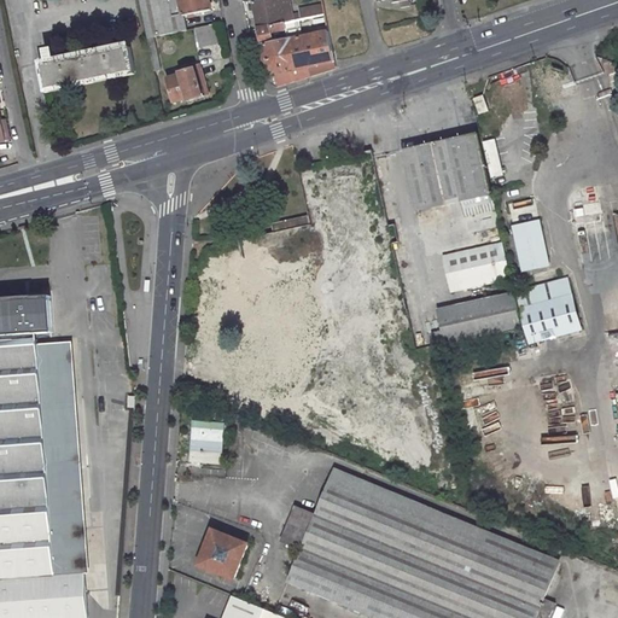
[(139,0),(149,40),(187,31),(184,17),(211,12),(209,0),(139,0)]
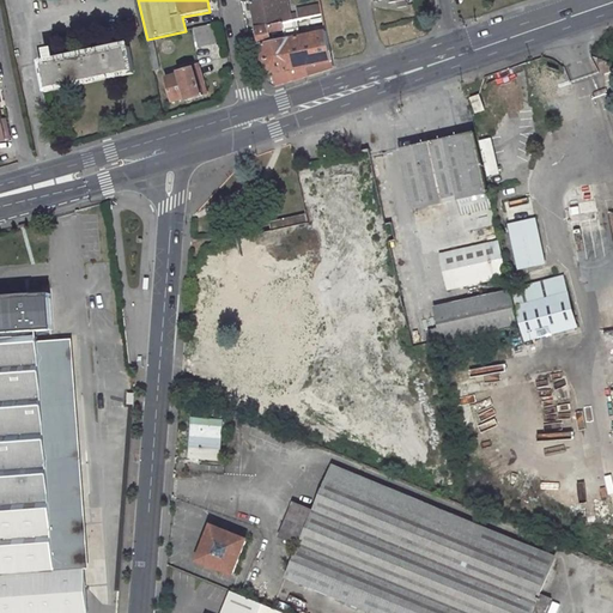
[(256,0),(250,1),(256,29),(283,24),(322,14),(321,8),(303,12),(286,18),(286,19),(281,20),(277,0),(256,0)]
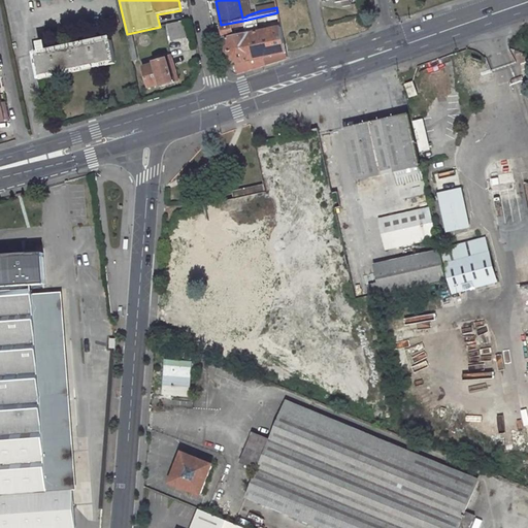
[(235,31),(239,30),(238,27),(244,25),(243,21),(221,25),(224,37),(229,35),(228,31),(233,30),(233,31),(235,31)]
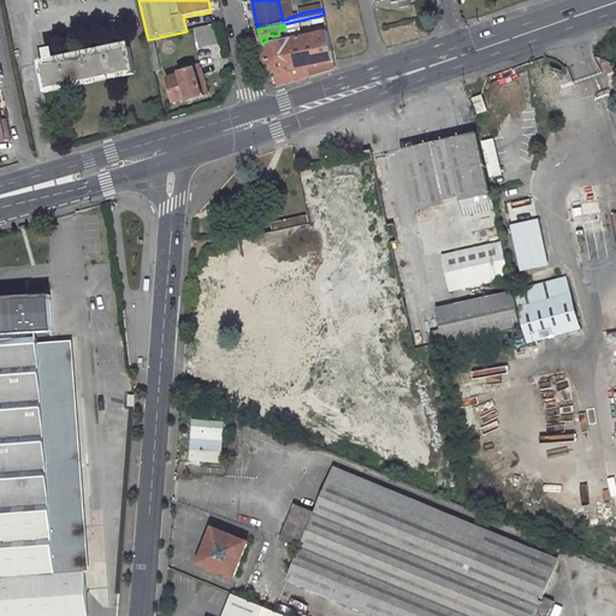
[(218,45),(213,25),(196,29),(200,48),(218,45)]
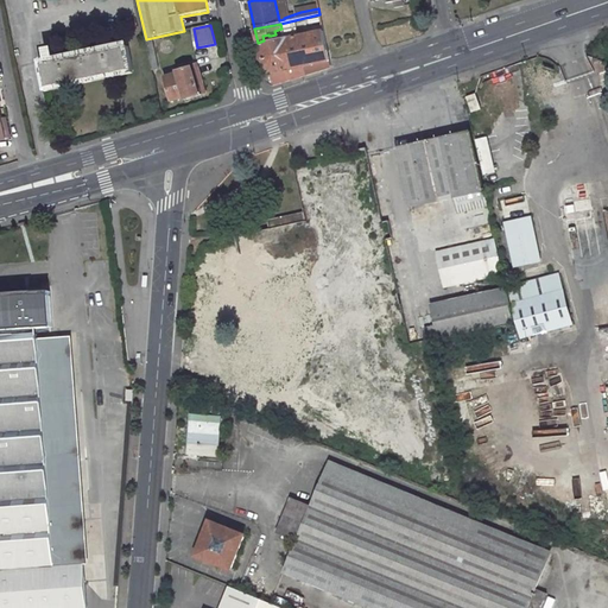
[(273,43),(259,45),(264,70),(270,74),(271,78),(271,77),(273,87),(327,70),(325,67),(330,65),(323,31),(273,43)]
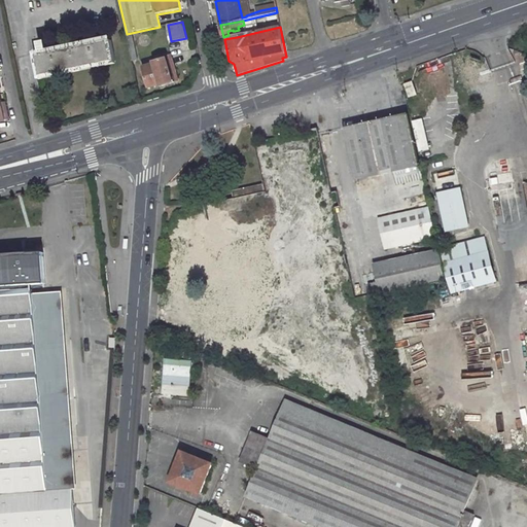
[(223,37),(224,39),(237,37),(235,31),(233,31),(233,30),(227,31),(229,35),(223,37)]
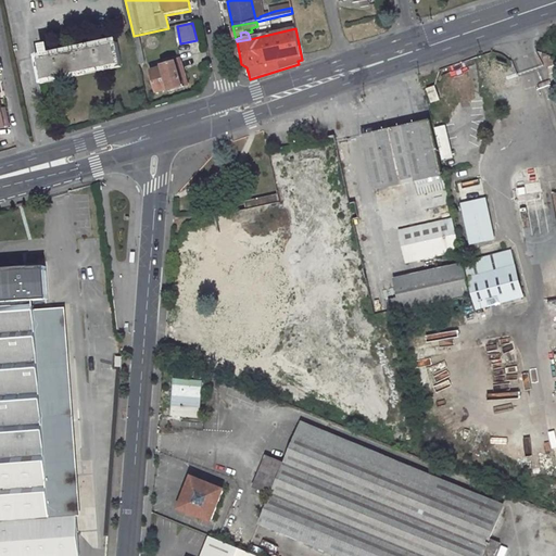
[(116,38),(47,53),(48,58),(117,42),(116,38)]
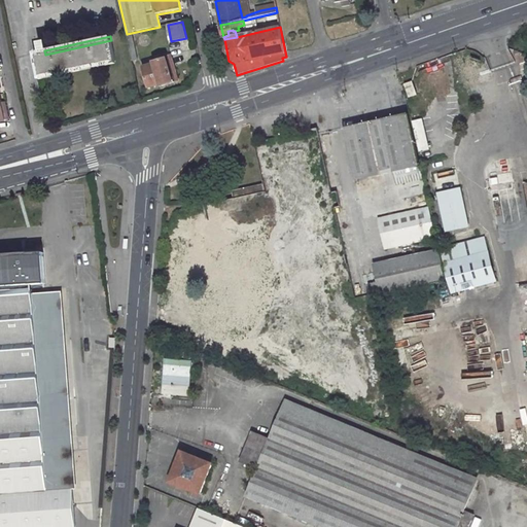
[(33,54),(38,77),(115,61),(111,40),(45,55),(44,50),(33,54)]
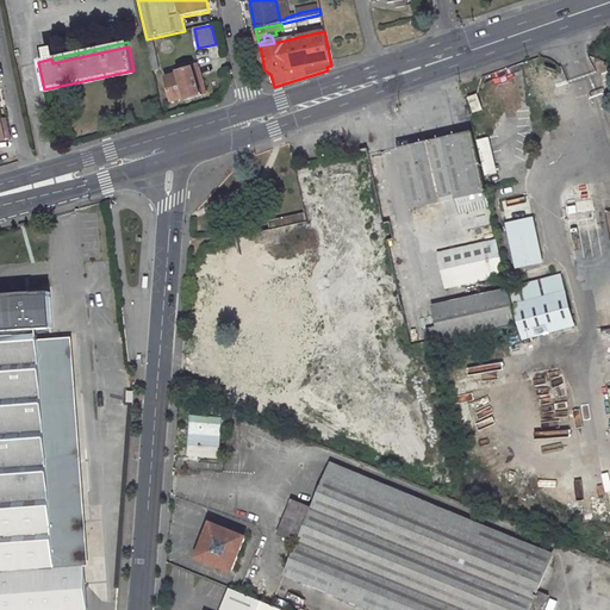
[(149,51),(153,70),(160,70),(156,50),(149,51)]
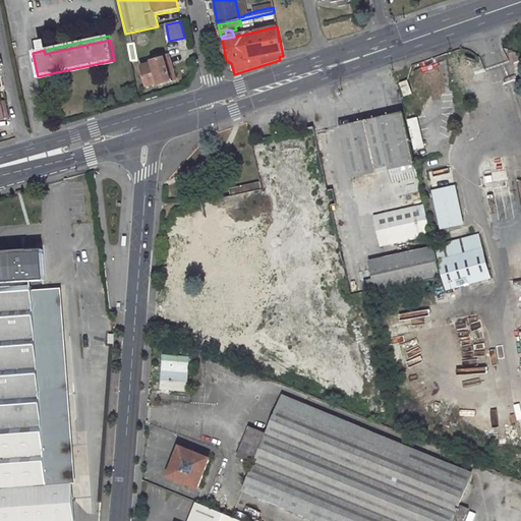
[(177,80),(169,55),(164,57),(165,60),(172,81),(177,80)]
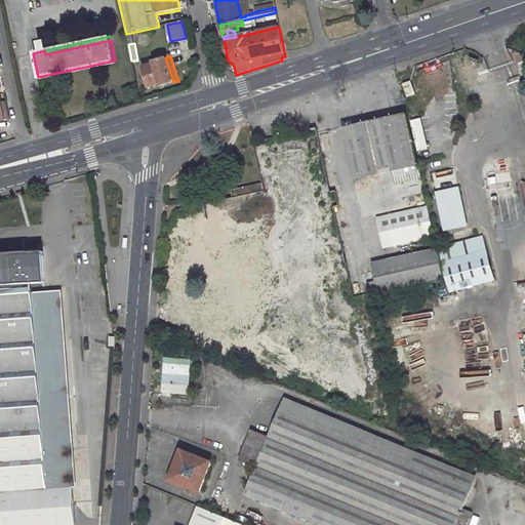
[(428,86),(437,83),(436,80),(441,78),(435,59),(416,67),(419,78),(402,84),(407,97),(414,94),(412,87),(427,82),(428,86)]
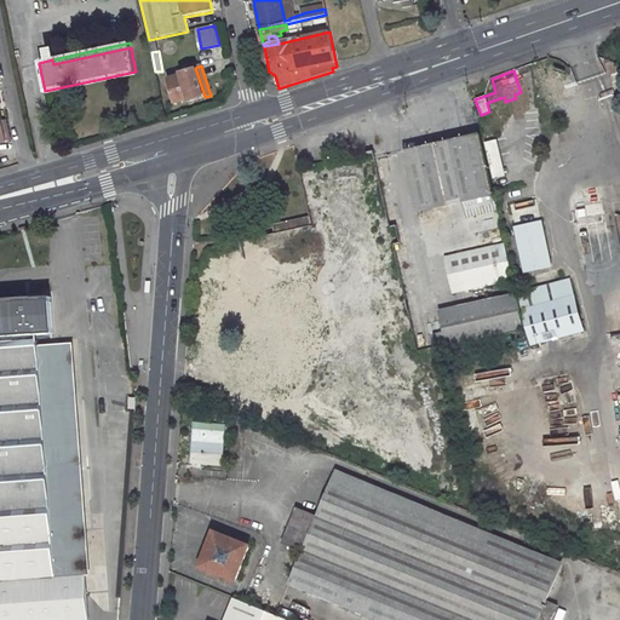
[(196,72),(178,76),(168,80),(176,103),(189,99),(189,103),(205,97),(196,72)]
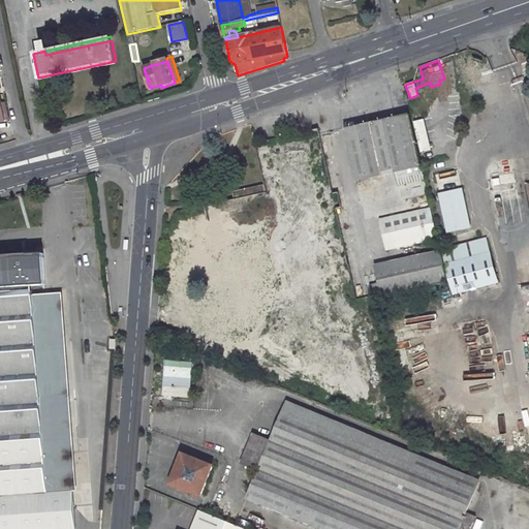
[(346,128),(359,180),(422,165),(410,114),(346,128)]
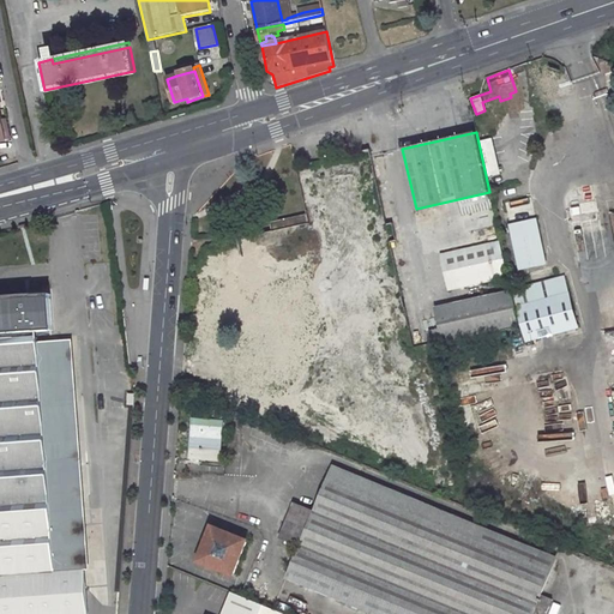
[(487,162),(491,175),(498,173),(488,138),(479,140),(485,162),(487,162)]
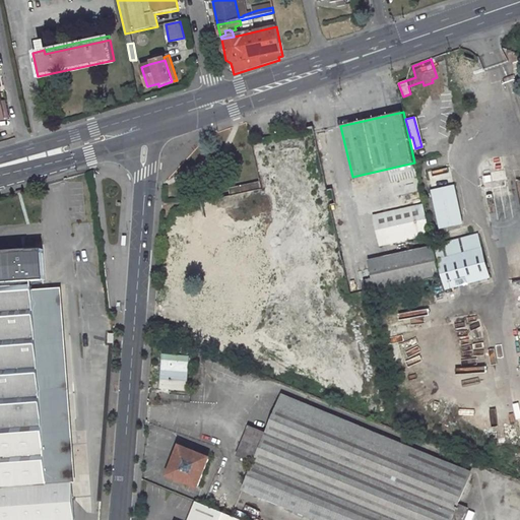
[(451,167),(430,172),(442,225),(463,220),(451,167)]
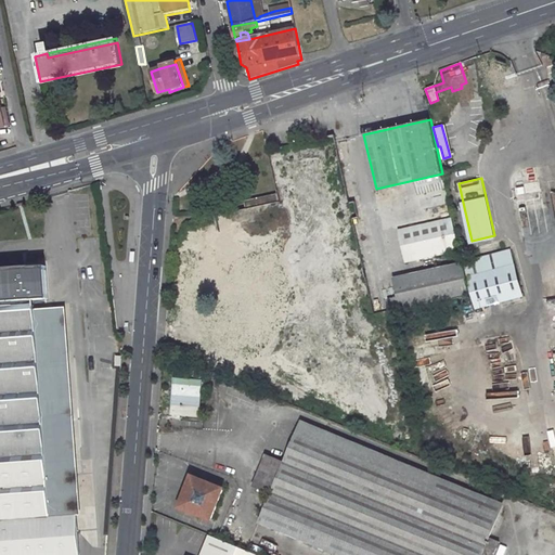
[(279,203),(278,195),(246,203),(247,209),(279,203)]
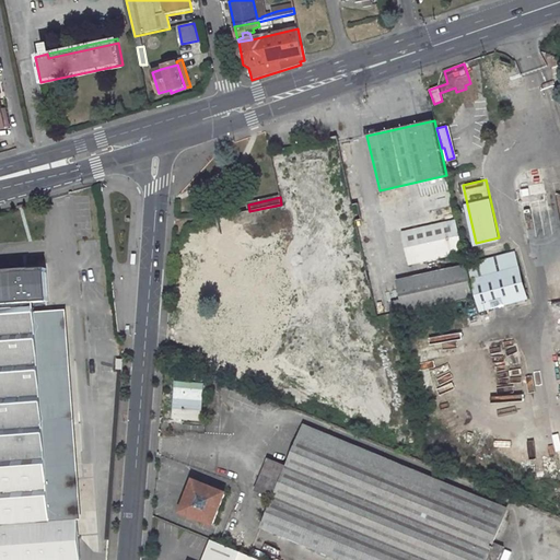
[(399,230),(406,265),(461,254),(454,220),(399,230)]
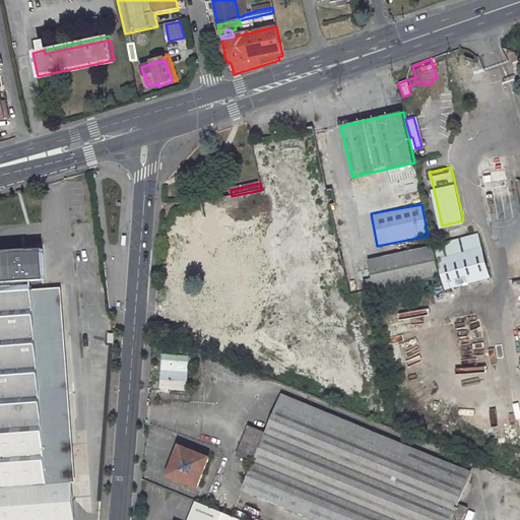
[(434,247),(477,235),(473,219),(430,232),(434,247)]
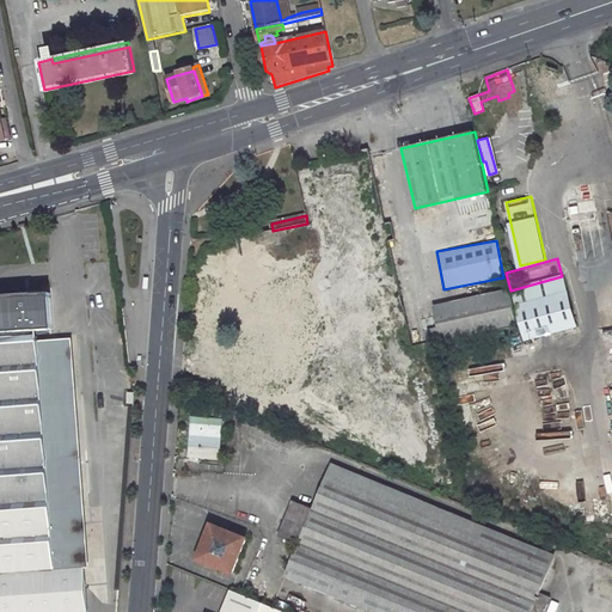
[(508,326),(513,346),(576,328),(562,276),(510,291),(518,324),(508,326)]
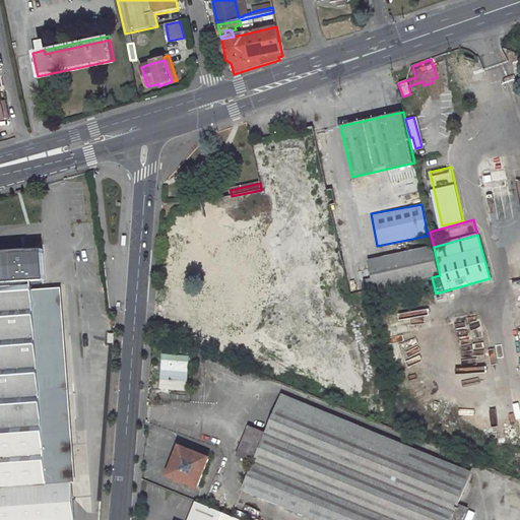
[(440,275),(434,247),(433,244),(368,259),(376,290),(440,275)]
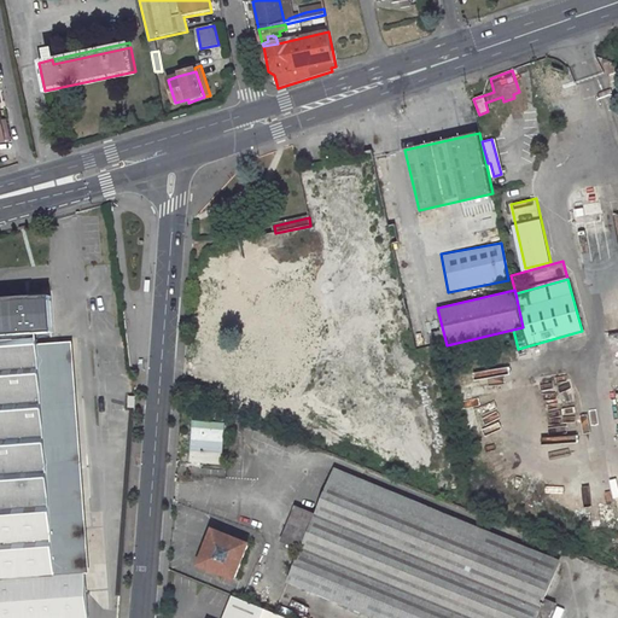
[(88,617),(69,345),(38,348),(36,336),(53,334),(52,298),(0,301),(0,617),(88,617)]
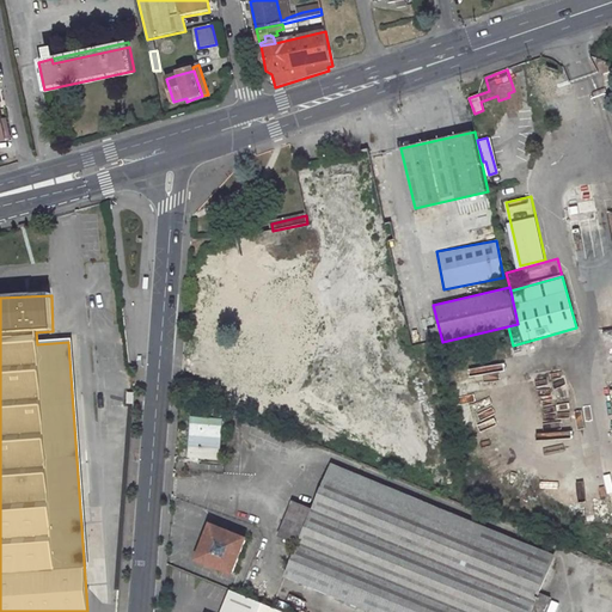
[(222,409),(209,403),(204,411),(218,417),(222,409)]
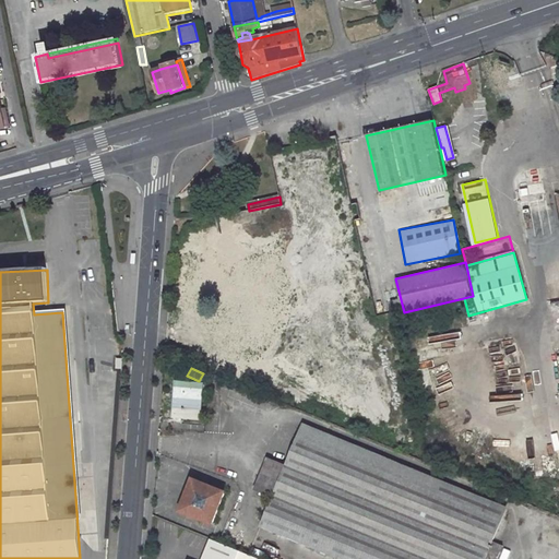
[(199,419),(202,384),(176,383),(174,418),(199,419)]
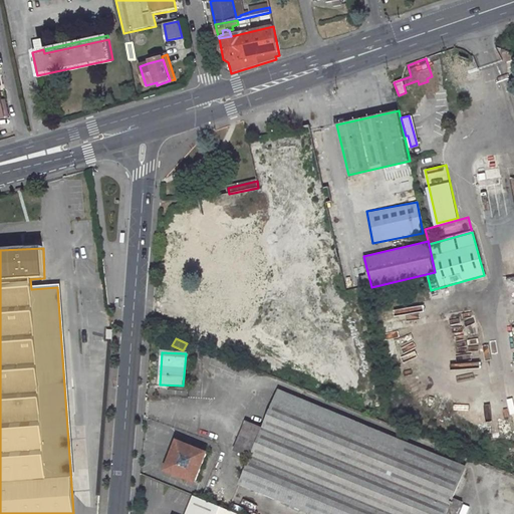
[(407,445),(279,394),(263,429),(392,482),(407,445)]
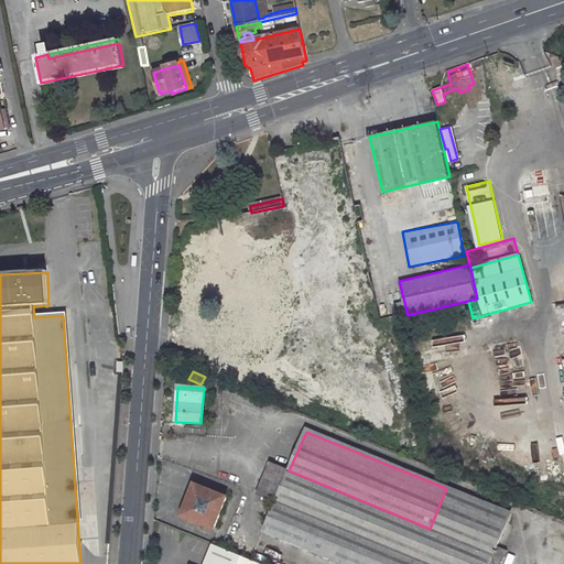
[(263,498),(277,466),(270,463),(257,495),(263,498)]
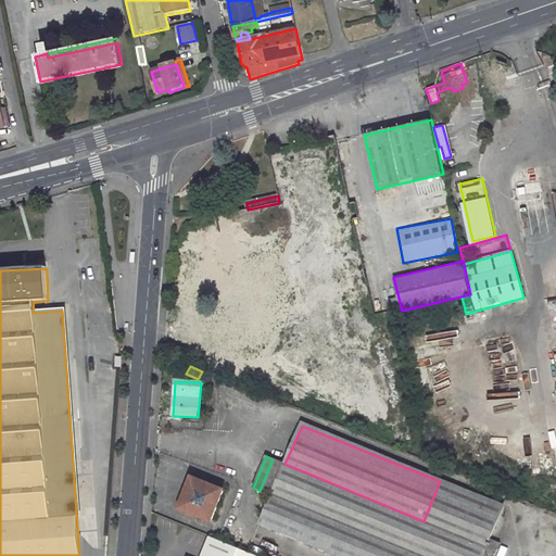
[(424,521),(285,464),(273,459),(260,491),(273,495),(419,555),(483,555),(504,507),(440,481),(424,521)]
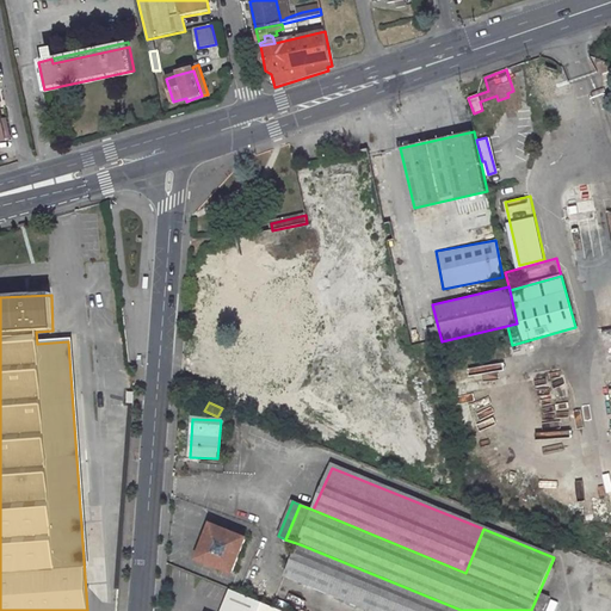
[(210,525),(196,560),(232,574),(246,539),(210,525)]
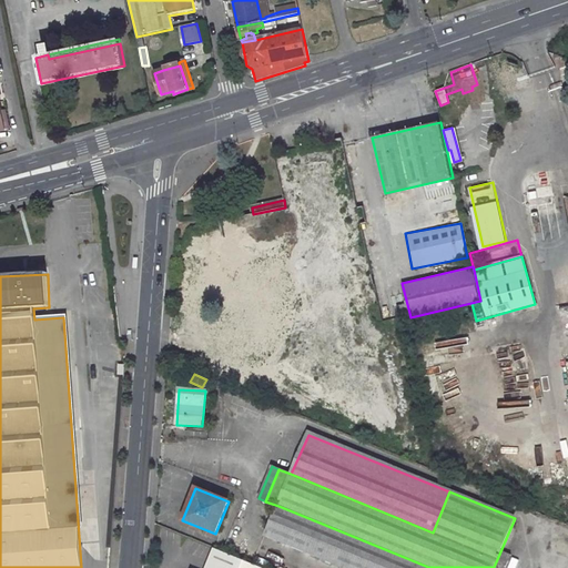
[(428,567),(279,506),(260,550),(304,567),(428,567)]
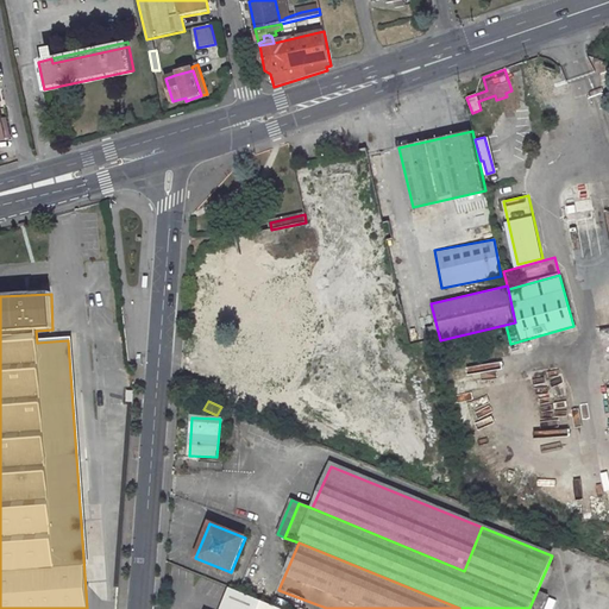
[(281,608),(230,588),(220,608),(281,608)]
